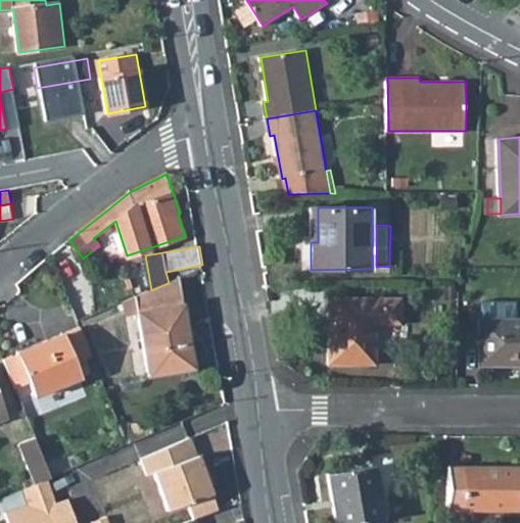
[(195,369),(181,278),(169,283),(151,290),(136,296),(139,313),(149,376),(195,369)]
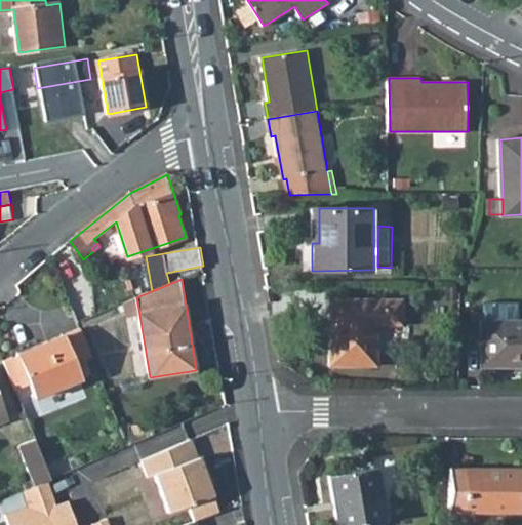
[(128,316),(139,314),(136,297),(124,303),(127,310),(128,316)]
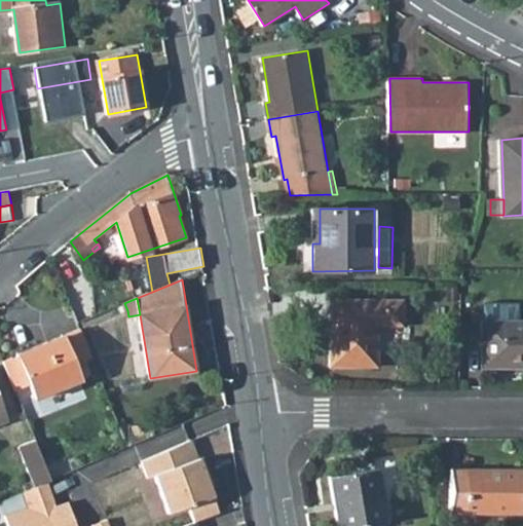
[(404,325),(404,301),(332,300),(332,367),(378,367),(379,325),(404,325)]
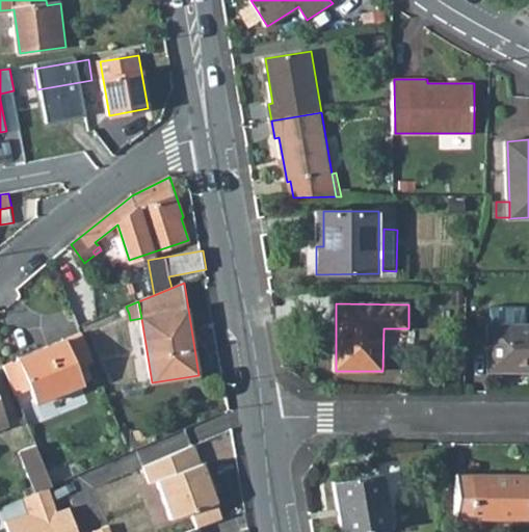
[(490,325),(488,372),(528,371),(528,325),(526,325),(526,307),(491,307),(491,325),(490,325)]
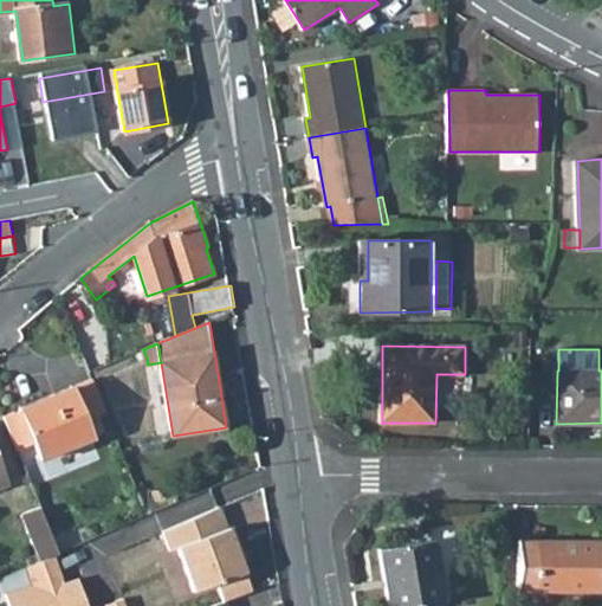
[(73,387),(53,395),(56,401),(76,393),(73,387)]
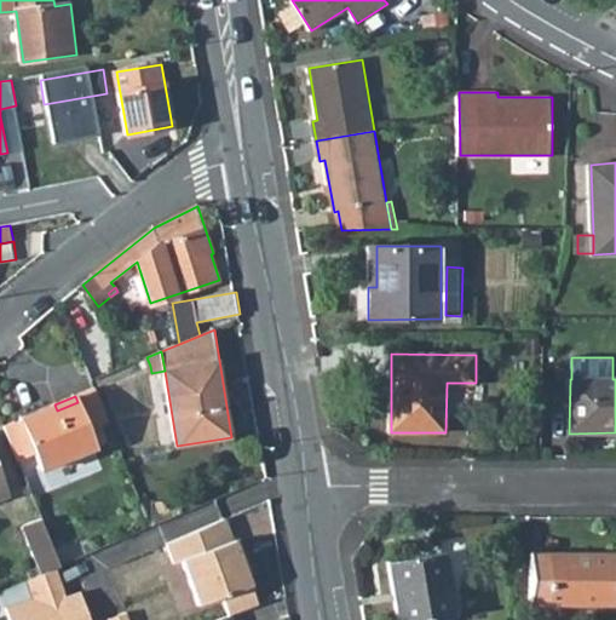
[(55,405),(23,417),(44,470),(96,449),(78,402),(57,411),(55,405)]
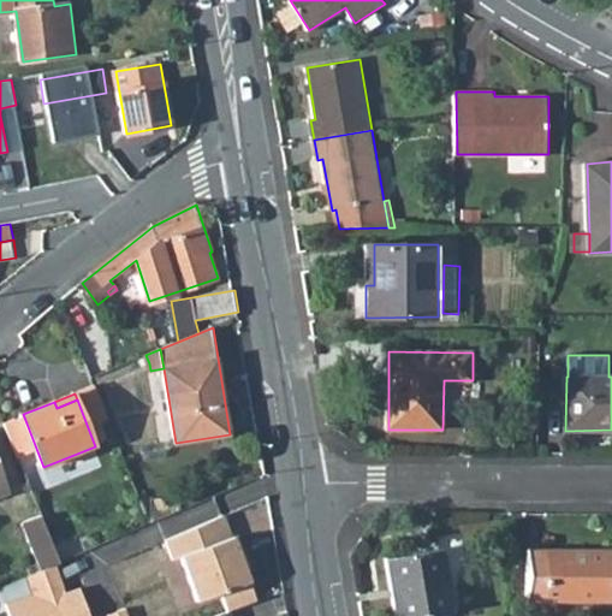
[(29,449),(17,419),(6,424),(18,452),(29,449)]
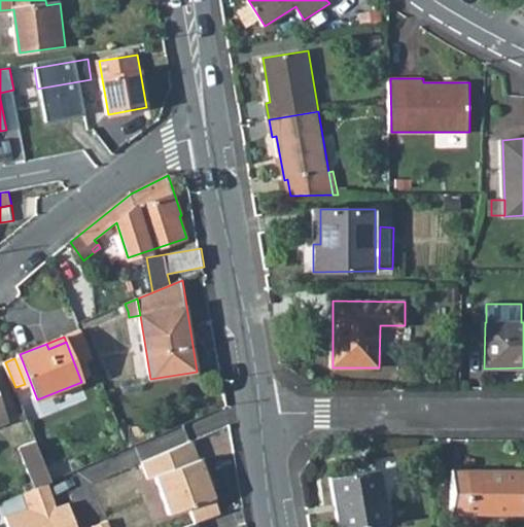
[(125,393),(144,390),(142,378),(123,381),(125,393)]
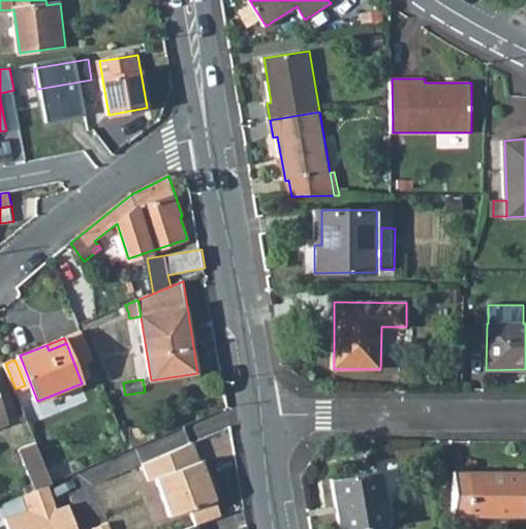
[(0,426),(9,424),(0,397),(0,426)]
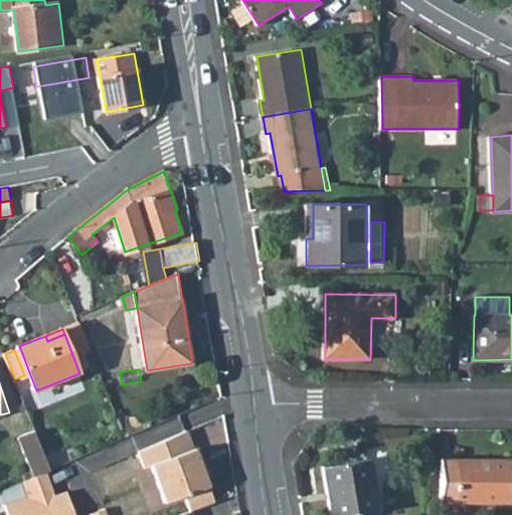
[(33,470),(35,477),(47,472),(52,470),(36,431),(19,437),(33,470)]
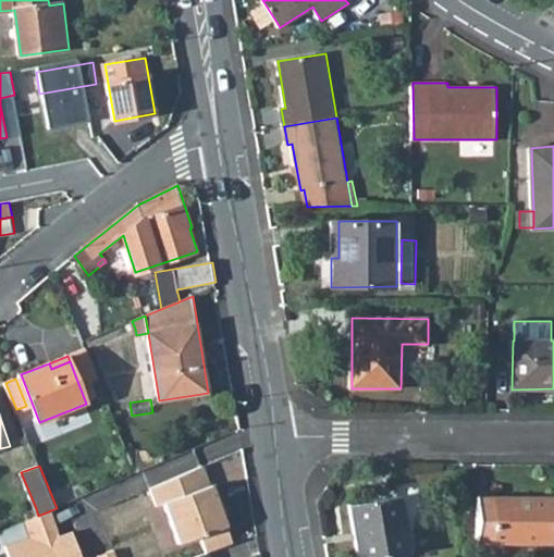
[(211,485),(205,466),(152,489),(159,507),(167,505),(181,545),(202,537),(208,553),(209,553),(234,543),(225,519),(220,504),(224,503),(217,483),(211,485)]
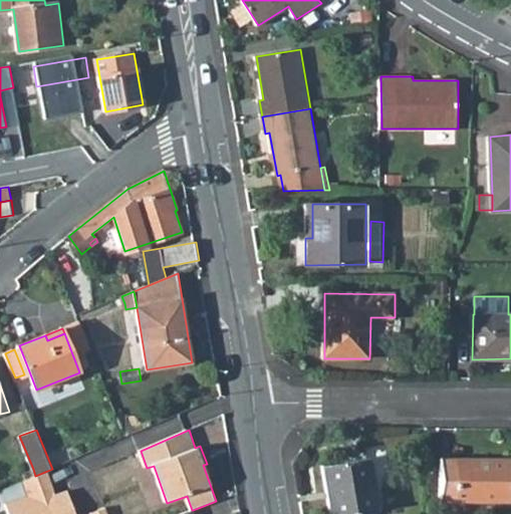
[(377,512),(367,458),(323,465),(330,513),(362,513),(371,513),(377,512)]
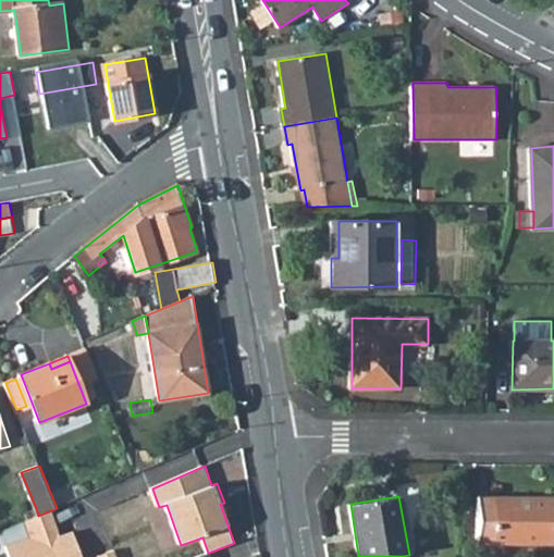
[(478,543),(553,544),(553,497),(479,497),(478,543)]
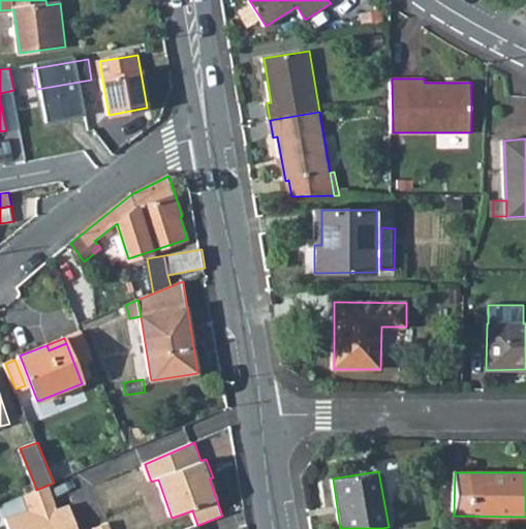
[(217,491),(213,477),(209,478),(214,493),(217,491)]
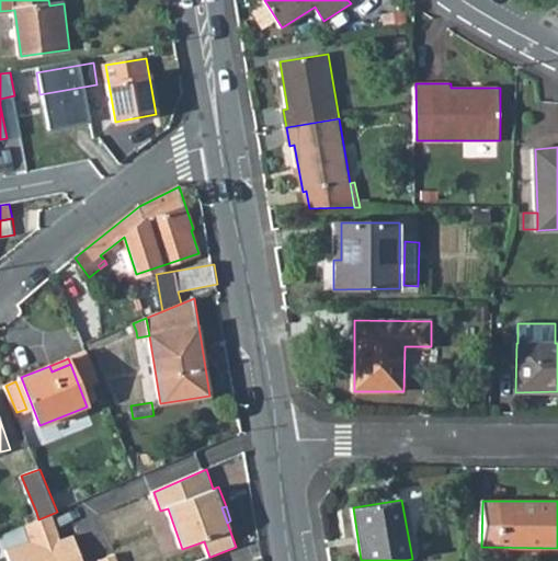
[(38,519),(36,512),(26,516),(30,524),(38,519)]
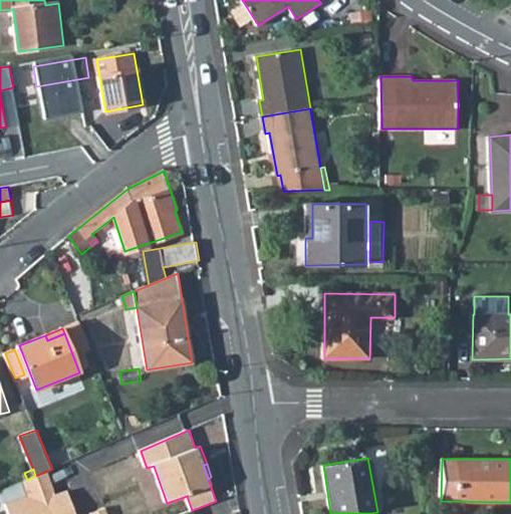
[(56,495),(47,471),(35,476),(27,480),(23,481),(28,496),(6,504),(9,513),(76,513),(70,496),(58,501),(56,495)]
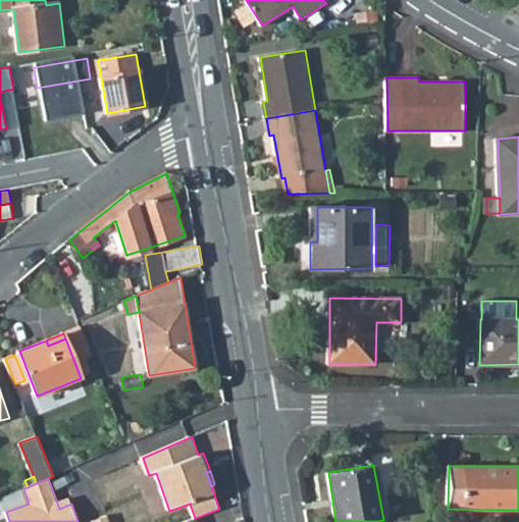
[(69,498),(57,503),(59,509),(71,504),(69,498)]
